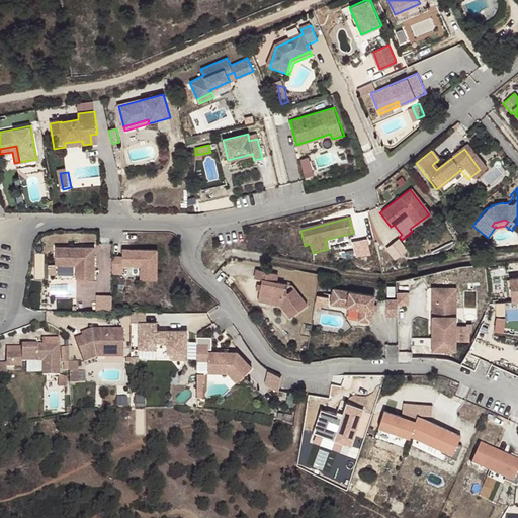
[(394,225),(391,227),(399,237),(402,235),(394,225)]
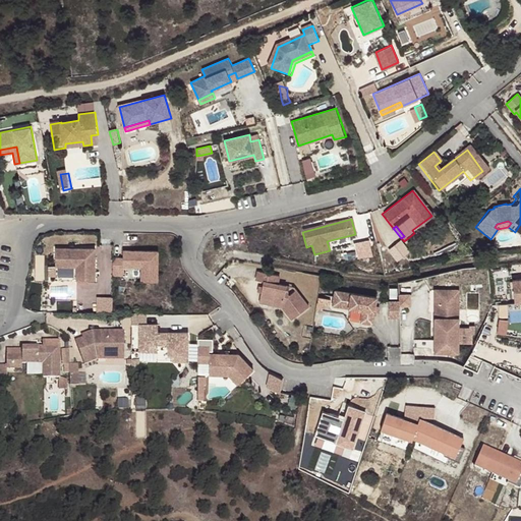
[(95,247),(55,247),(55,267),(76,267),(76,280),(96,280),(95,247)]
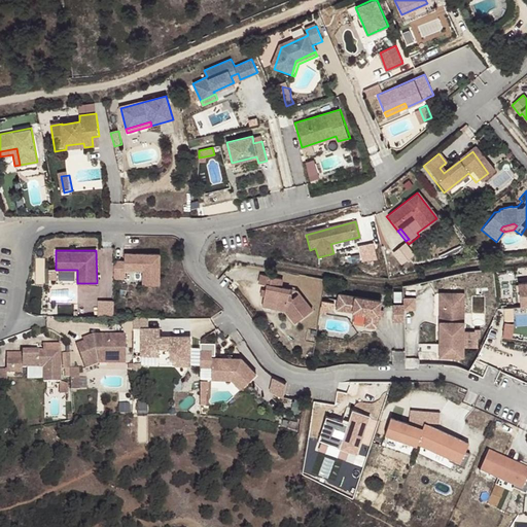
[(124,261),(113,260),(112,280),(121,280),(121,271),(141,272),(141,286),(157,286),(159,255),(124,254),(124,261)]
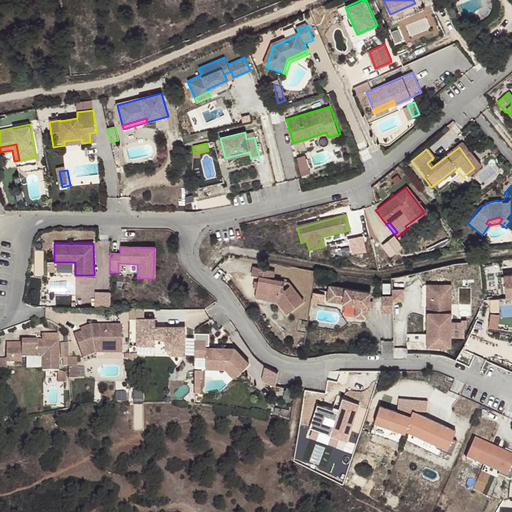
[(272,269),(251,266),(250,275),(257,276),(256,281),(255,287),(255,292),(268,294),(267,299),(277,300),(286,313),(303,300),(291,284),(284,287),(282,287),(283,279),(271,278),(272,269)]
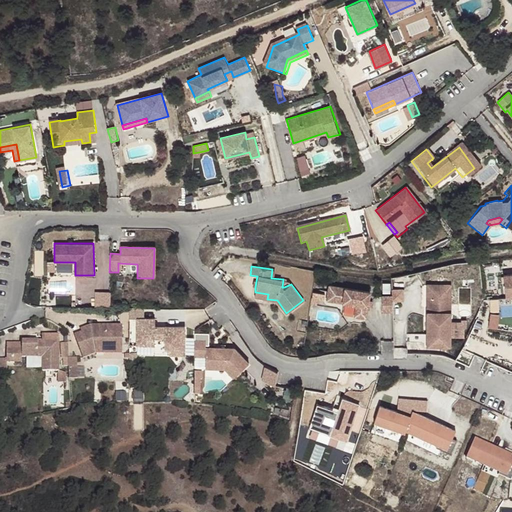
[(511,274),(503,275),(505,297),(511,296),(511,274)]
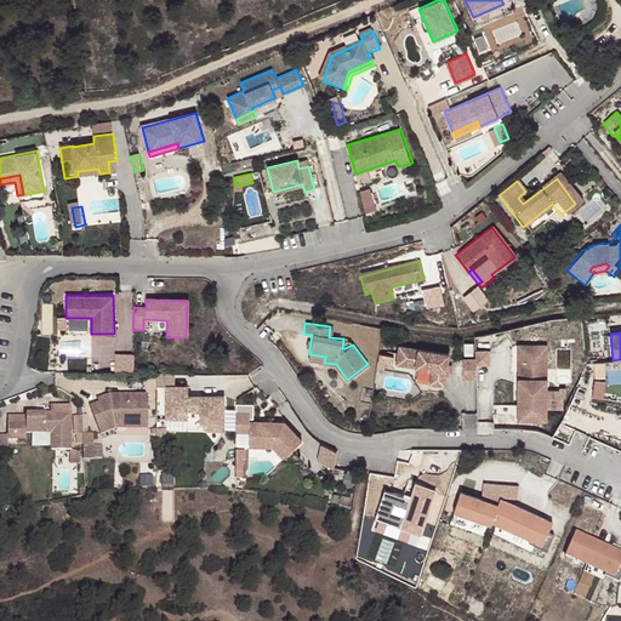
[(349,340),(343,339),(342,348),(345,348),(353,345),(349,340)]
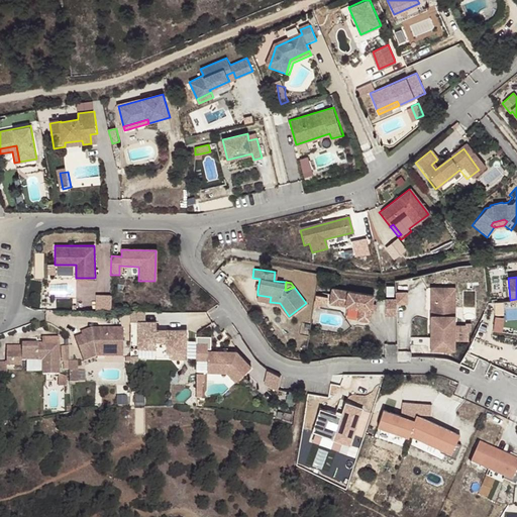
[(376,296),(376,292),(335,285),(332,300),(362,305),(359,317),(372,319),(373,312),(374,306),(375,300),(376,296)]
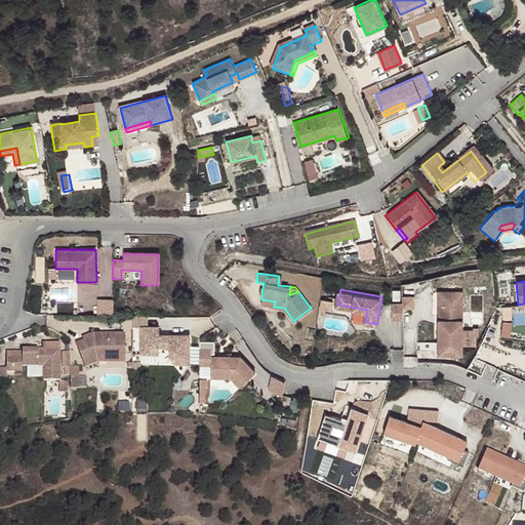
[(440,291),(441,318),(441,324),(446,324),(446,334),(441,334),(441,355),(465,355),(463,290),(440,291)]
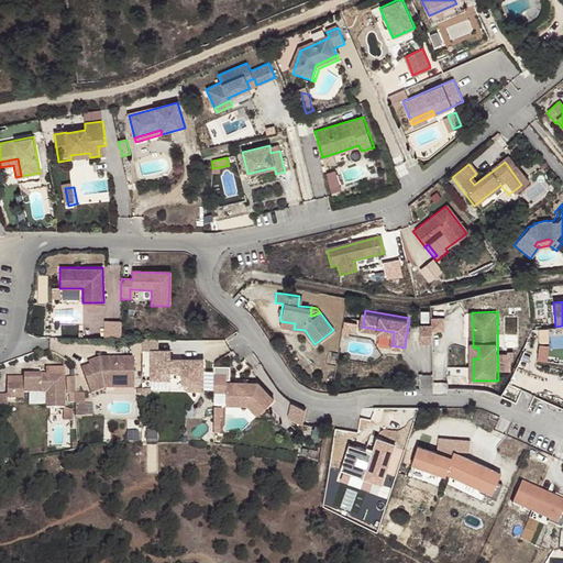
[(445,315),(433,315),(433,322),(433,329),(446,329),(445,315)]
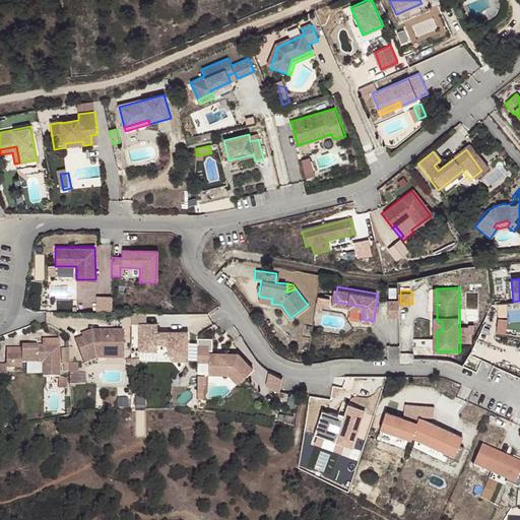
[(330,299),(317,297),(315,309),(322,310),(322,304),(328,305),(330,299)]
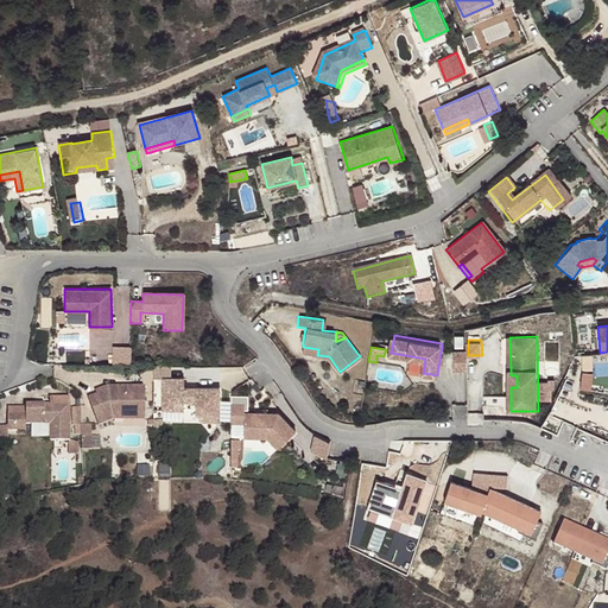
[(128,348),(119,348),(119,365),(128,366),(128,348)]
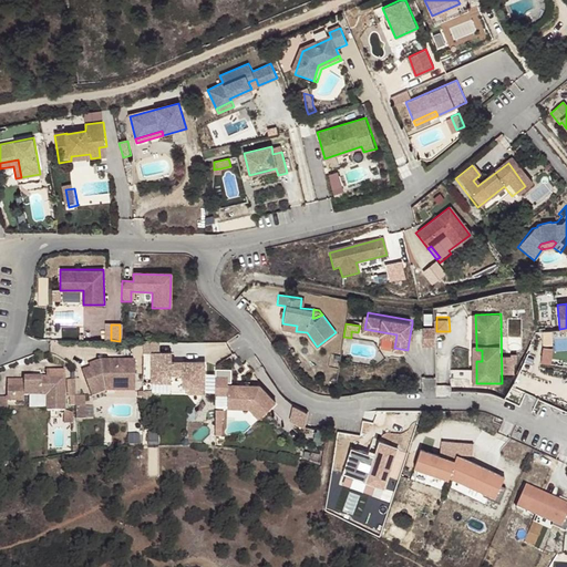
[(436,331),(436,325),(425,325),(425,342),(436,342),(436,331)]
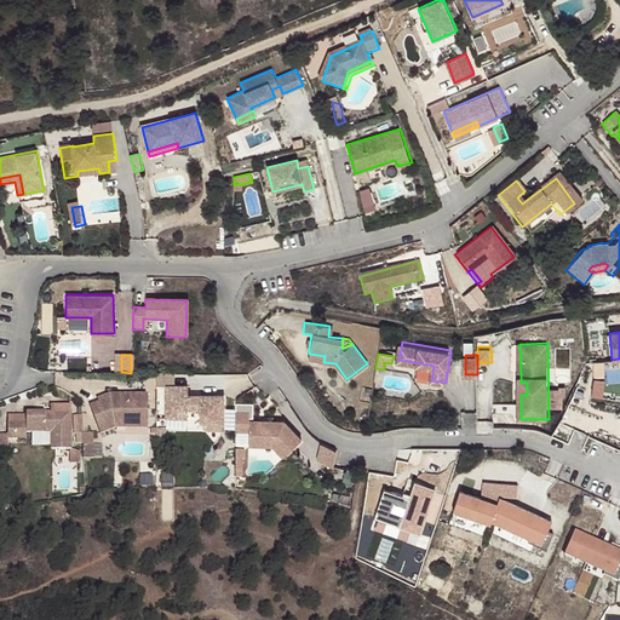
[(172,373),(154,372),(154,385),(164,385),(172,385),(172,373)]
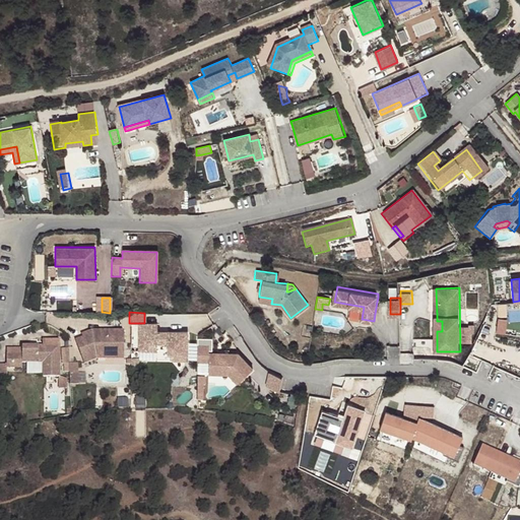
[(506,319),(497,319),(496,333),(505,334),(506,319)]
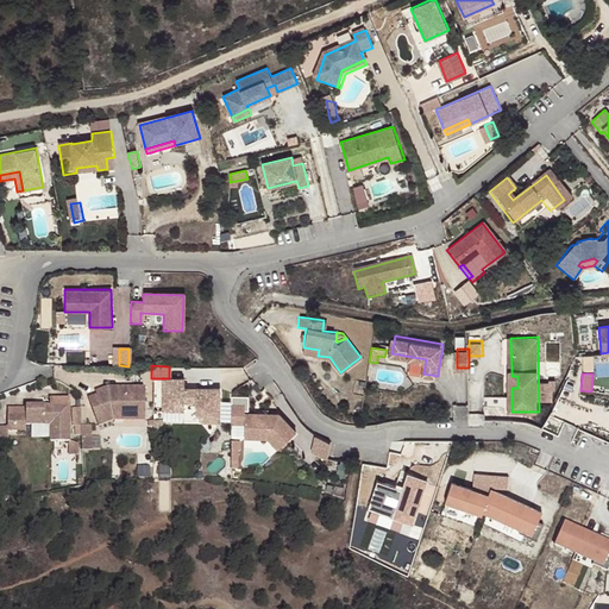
[(182,378),(169,378),(161,378),(159,409),(181,409),(181,401),(190,402),(190,413),(199,422),(217,422),(218,389),(194,388),(194,394),(181,393),(181,388),(182,378)]
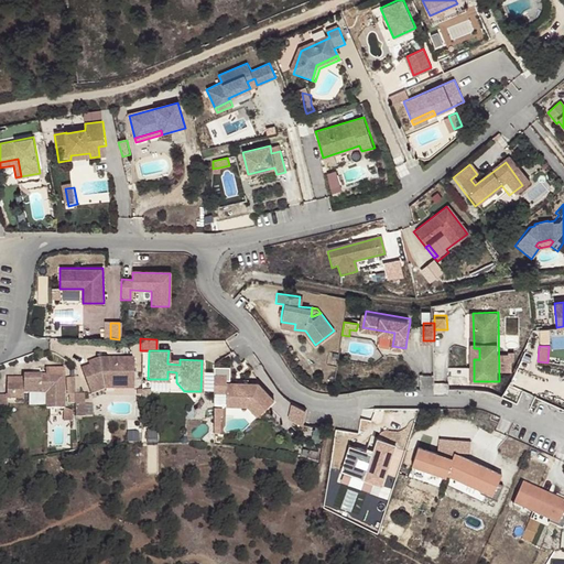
[(134,358),(99,358),(100,361),(91,365),(90,365),(82,368),(91,393),(105,389),(134,389),(134,358)]
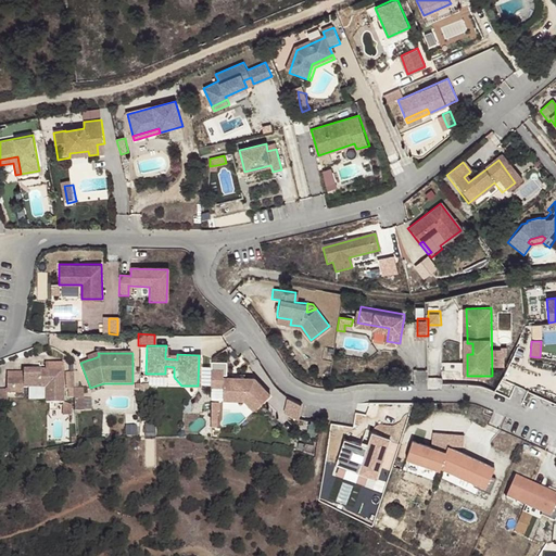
[(46,369),(24,369),(24,371),(8,371),(8,381),(8,386),(24,386),(24,388),(46,388),(46,402),(64,402),(64,363),(46,363),(46,369)]
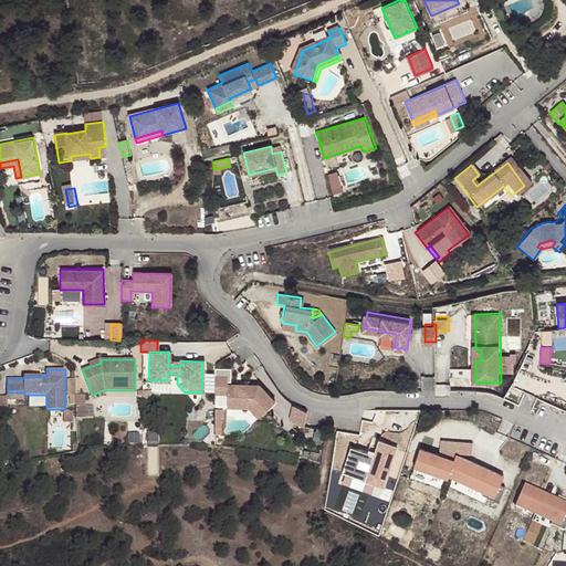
[(224,378),(212,377),(212,396),(224,396),(224,405),(248,406),(259,416),(272,402),(255,386),(224,385),(224,378)]
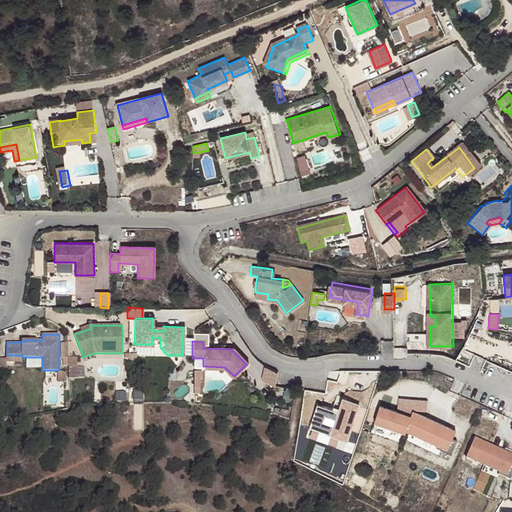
[(22,362),(22,357),(22,355),(7,355),(7,351),(0,350),(0,361),(7,361),(7,362),(22,362)]
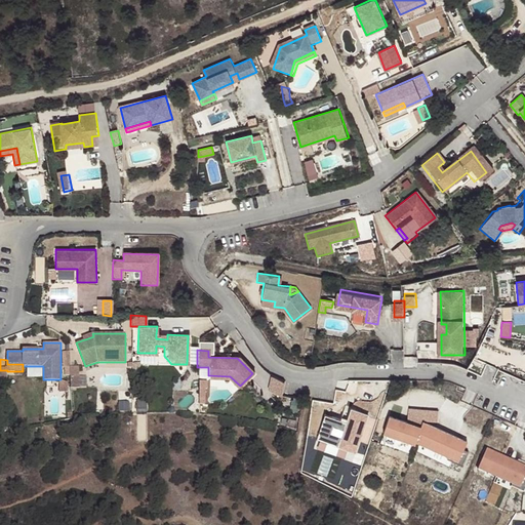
[(75,365),(66,365),(66,388),(75,388),(75,365)]
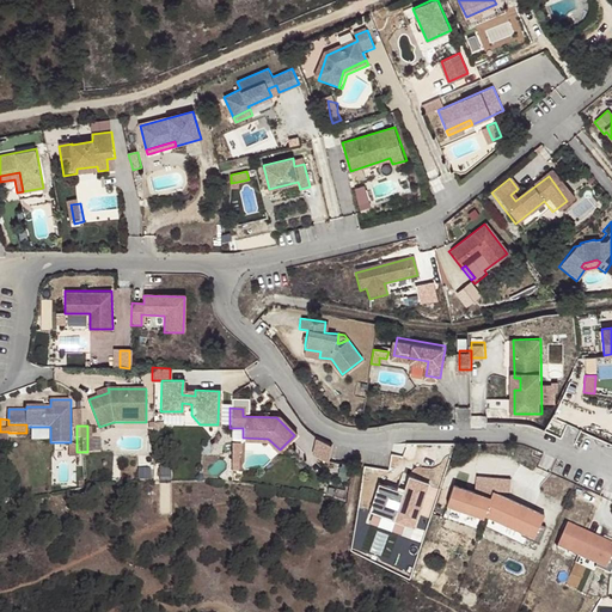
[(268,439),(243,438),(243,442),(267,442),(277,453),(280,450),(268,439)]
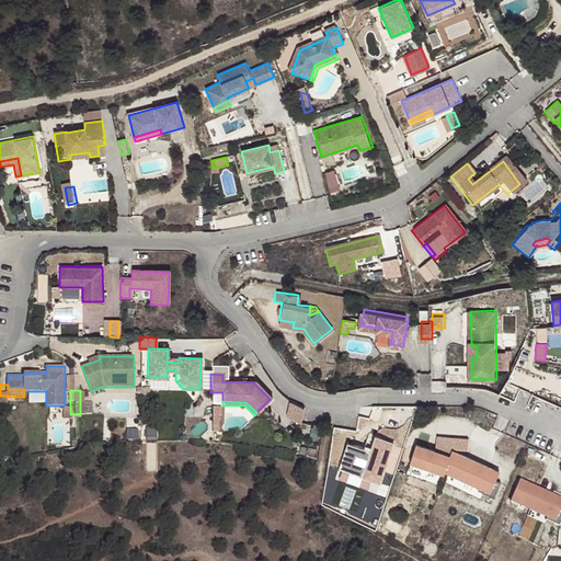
[(294,402),(292,401),(287,415),(302,420),(306,405),(294,402)]
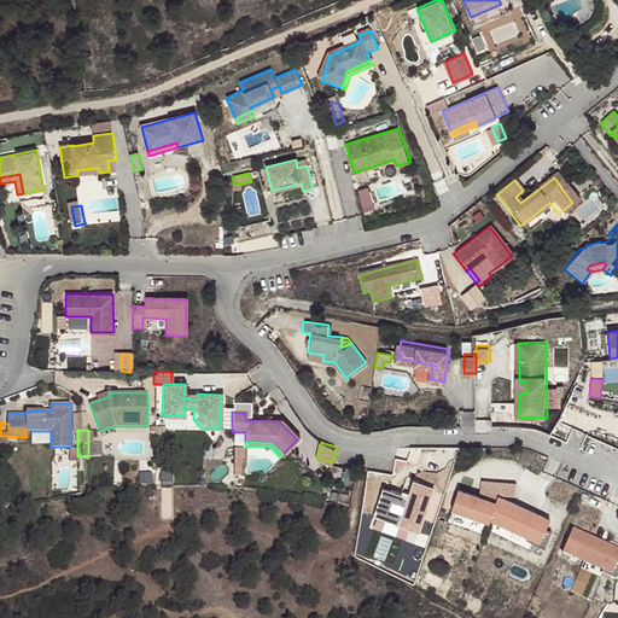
[(476,496),(455,489),(448,509),(485,522),(487,519),(488,514),(526,532),(524,536),(523,540),(541,548),(548,531),(542,529),(538,526),(542,518),(499,497),(500,494),(512,496),(516,483),(481,482),(476,496)]
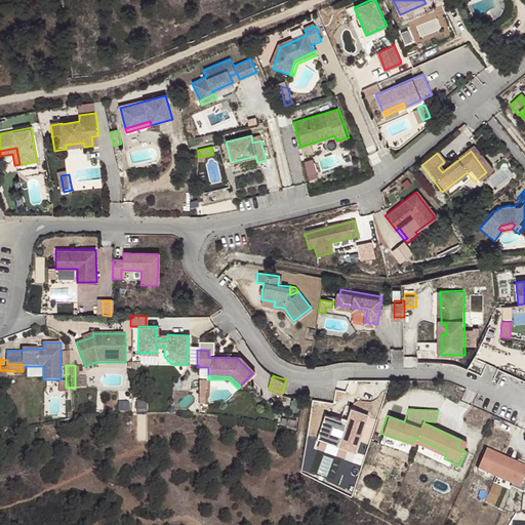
[(447,452),(414,437),(413,441),(445,455),(447,452)]
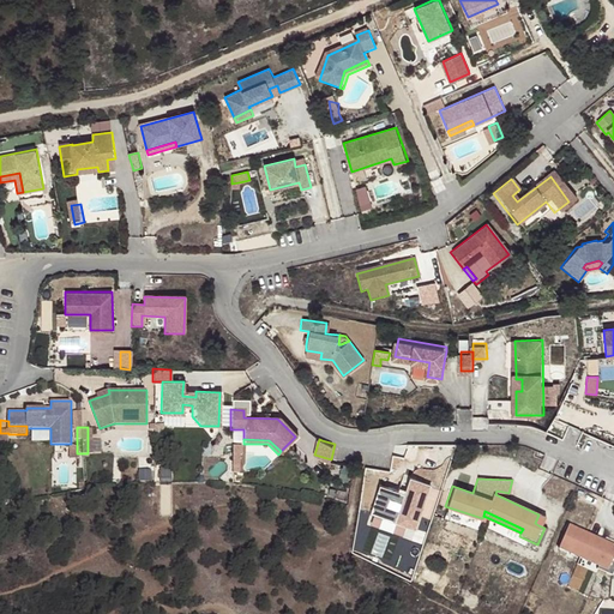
[(601,543),(566,527),(558,543),(597,561),(595,567),(593,570),(607,577),(612,569),(612,572),(613,571),(613,543),(603,539),(601,543)]
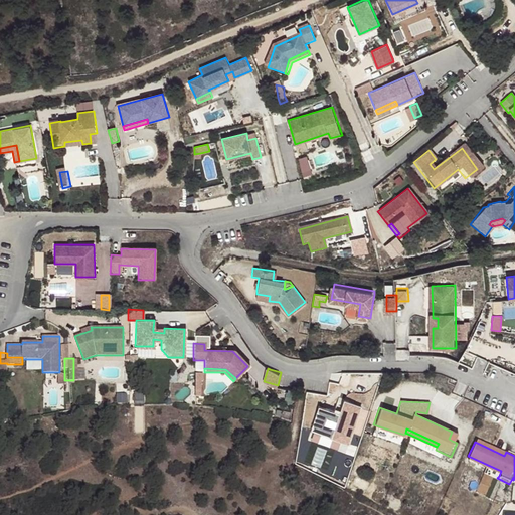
[(501,471),(468,456),(466,460),(499,476),(501,471)]
